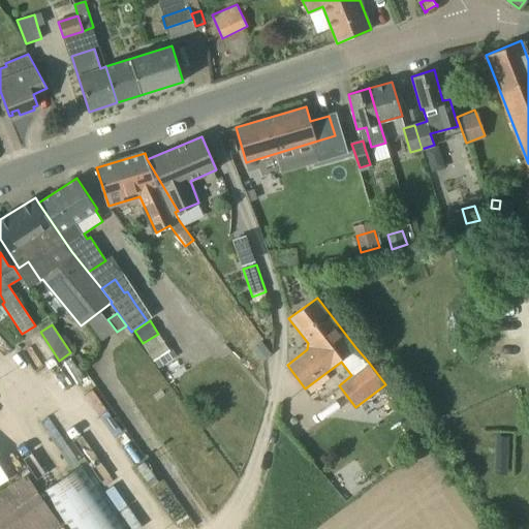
[(102,400),(92,405),(102,426),(113,421),(102,400)]
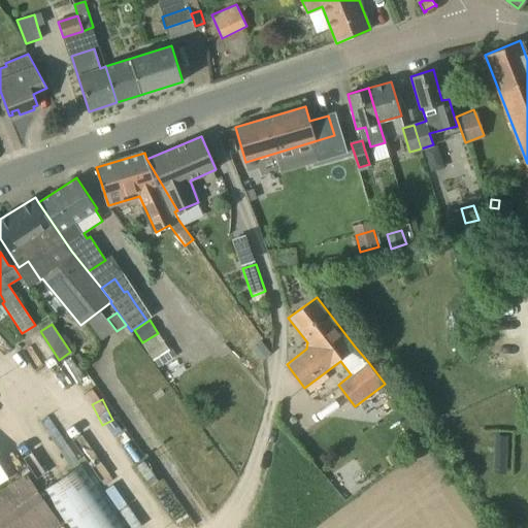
[(147,490),(163,482),(149,457),(134,466),(147,490)]
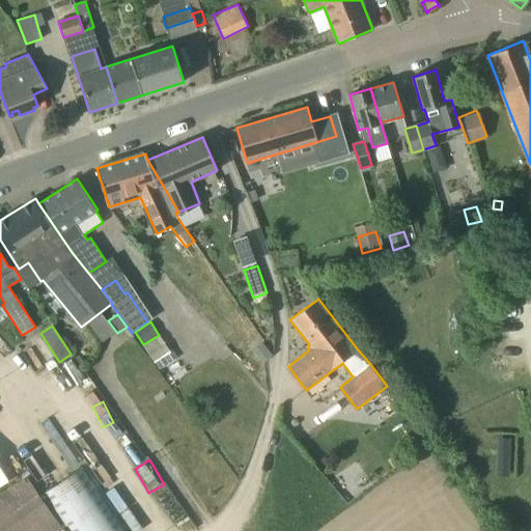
[(0,486),(10,480),(0,464),(0,486)]
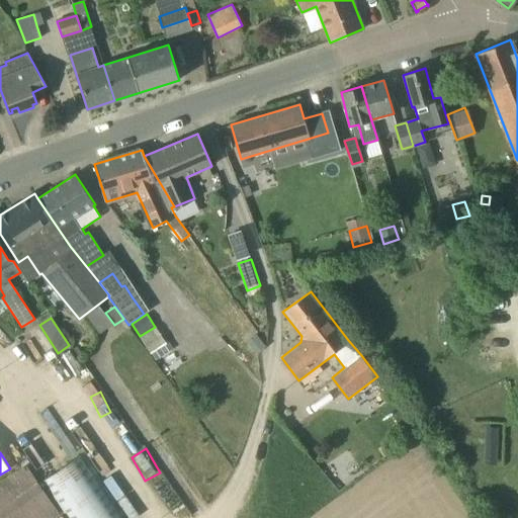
[(125,517),(83,453),(44,479),(69,517),(125,517)]
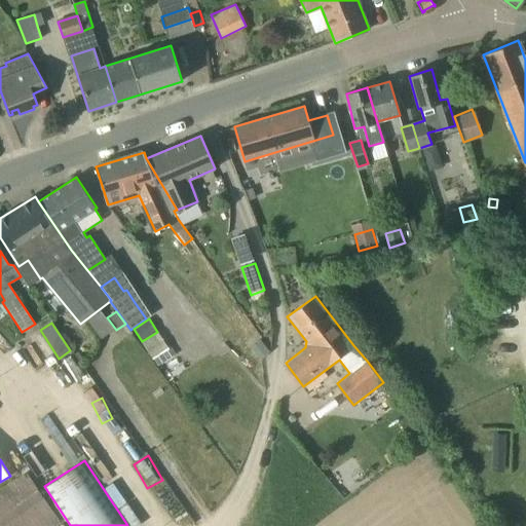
[(0,525),(51,525),(62,520),(29,473),(0,491),(0,525)]
